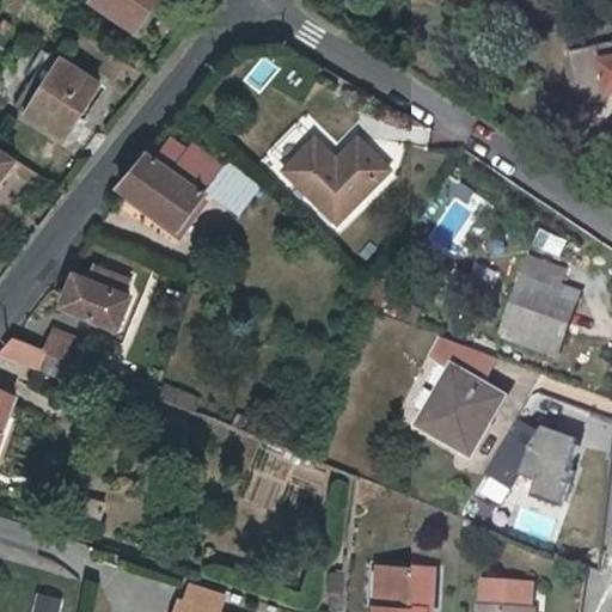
[(99,0),(138,26),(155,0),(99,0)]
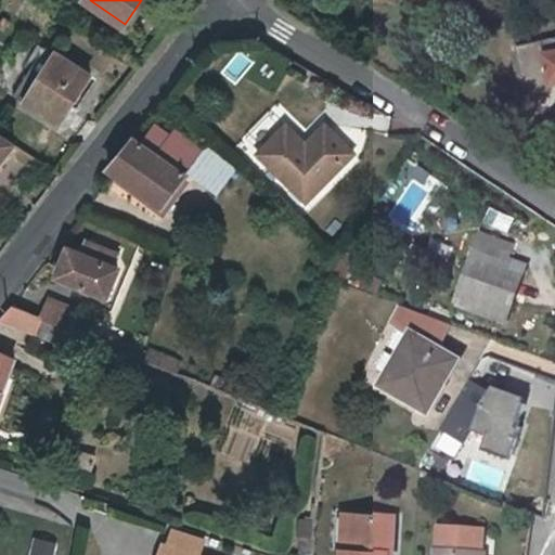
[(59,50),(25,99),(59,123),(92,74),(59,50)]
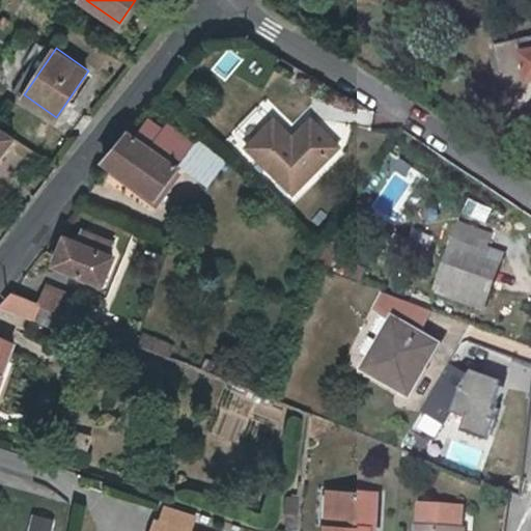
[(320,102),(317,115),(366,127),(369,112),(320,102)]
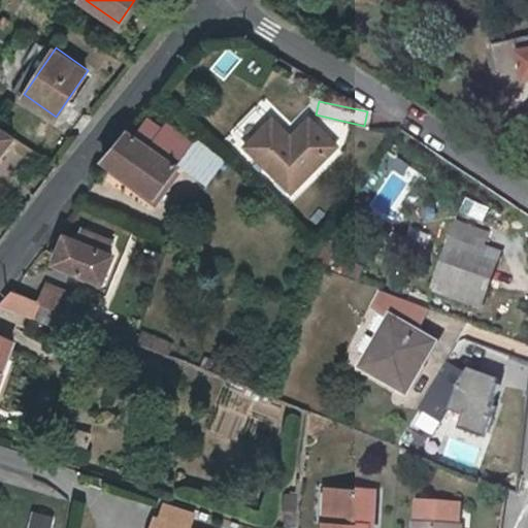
[(206,136),(180,116),(156,149),(130,129),(103,159),(160,199),(206,136)]
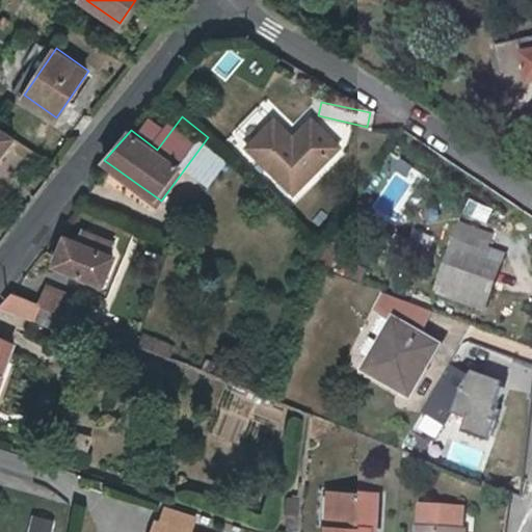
[(298,192),(344,148),(316,118),(297,136),(280,118),(251,145),(298,192)]
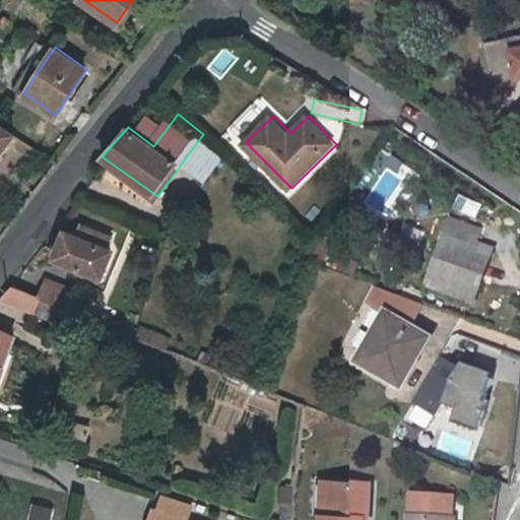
[(0,153),(15,134),(0,124),(0,153)]
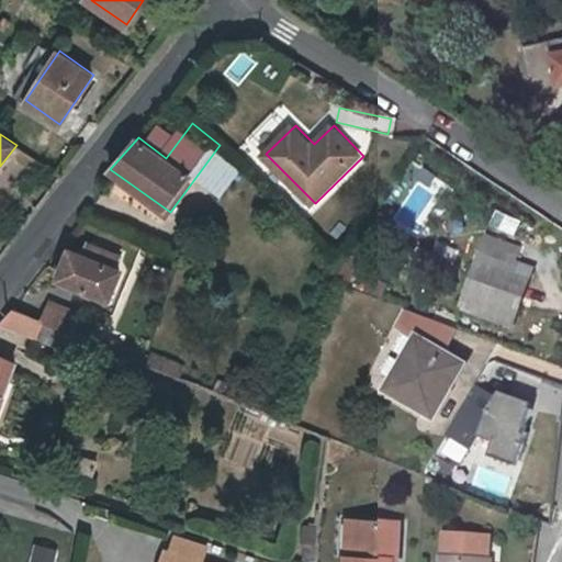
[(462,222),(446,216),(450,202),(422,192),(391,278),(437,294),(462,222)]
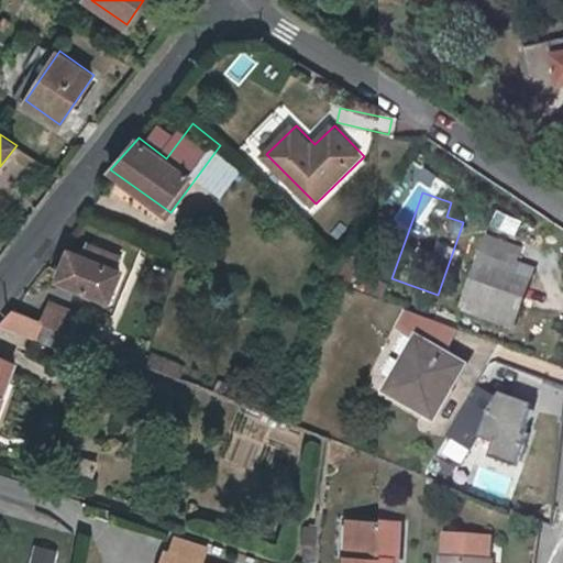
[(515,258),(519,244),(484,232),(456,309),(511,328),(534,266),(515,258)]
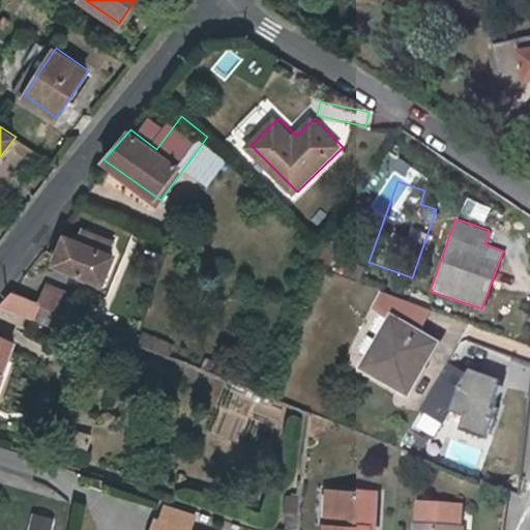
[(86,276),(97,249),(67,238),(56,265),(86,276)]
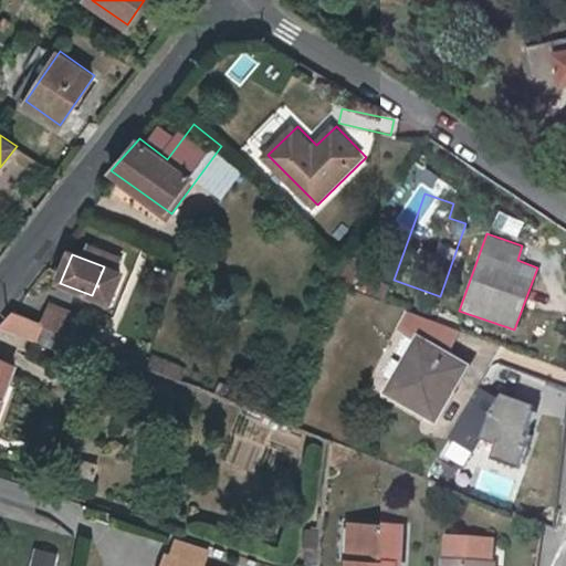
[(111,303),(123,274),(104,266),(92,295),(111,303)]
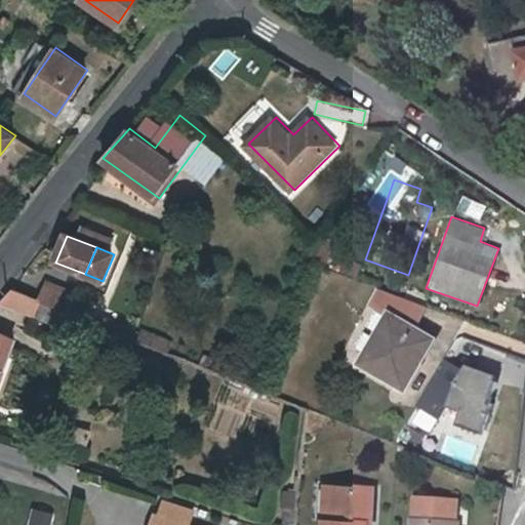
[(47,285),(39,301),(47,306),(67,314),(75,295),(47,285)]
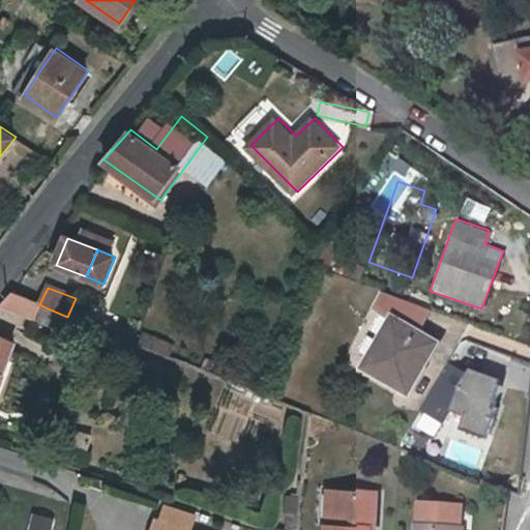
[(39,304),(12,293),(3,289),(0,293),(0,321),(19,335),(36,313),(42,317),(48,308),(39,304)]
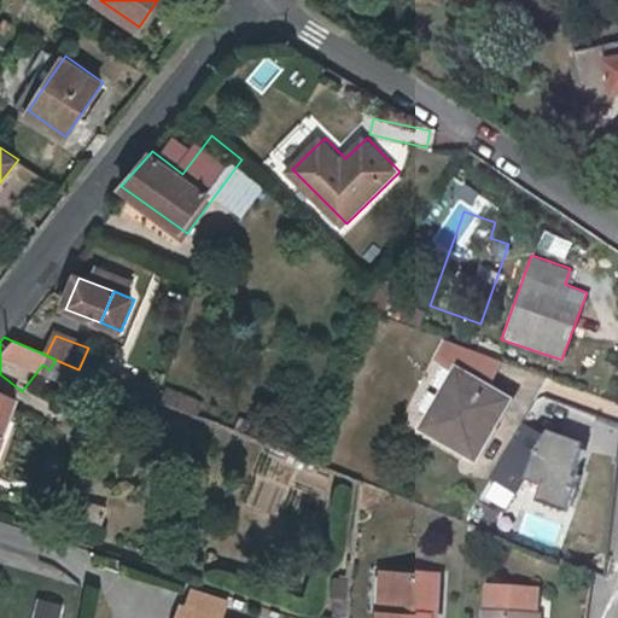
[(511,395),(459,366),(425,427),(476,456),(511,395)]
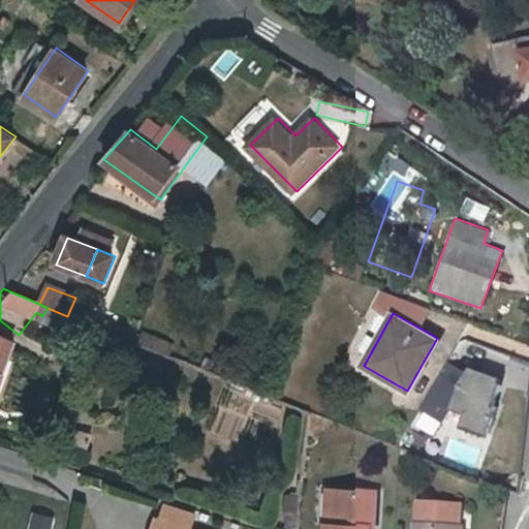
[(0,336),(0,393),(20,344),(0,336)]
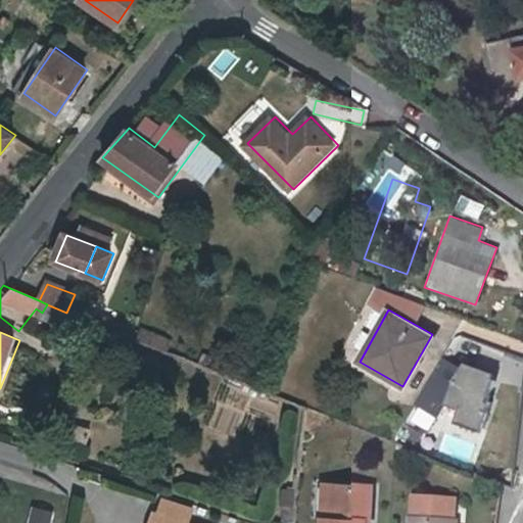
[(494,373),(456,364),(430,358),(415,422),(422,423),(424,416),(452,422),(450,423),(481,430),(494,373)]
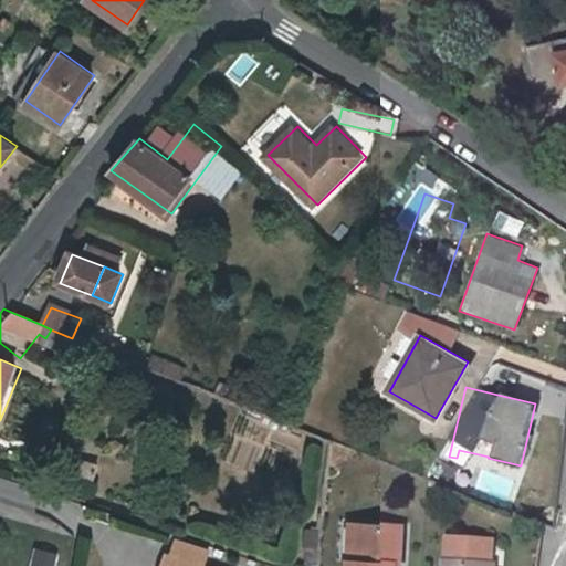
[(509,498),(512,480),(484,473),(481,491),(509,498)]
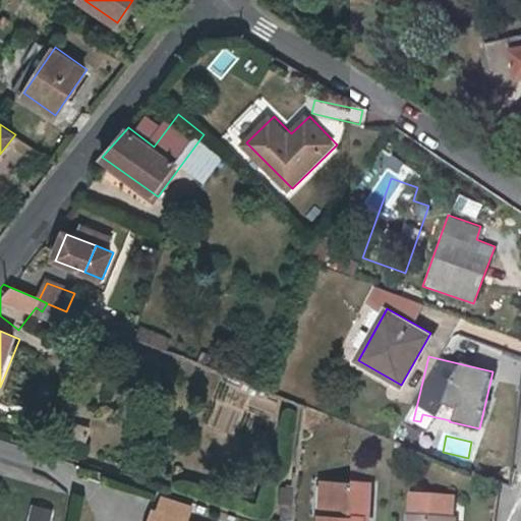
[(326,518),(325,520),(367,520),(368,519),(374,519),(375,484),(335,482),(333,518),(326,518)]
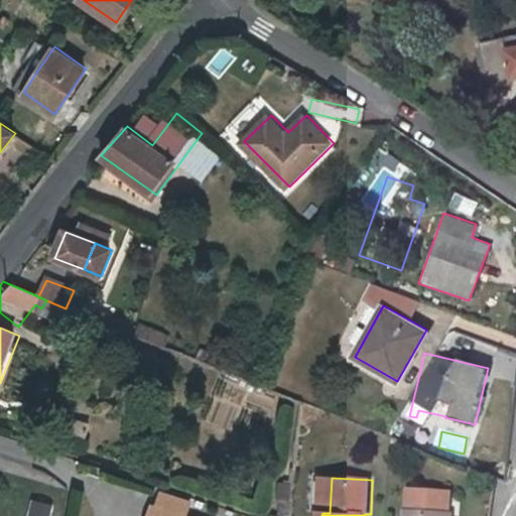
[(332,478),(324,478),(323,513),(330,513),(332,478)]
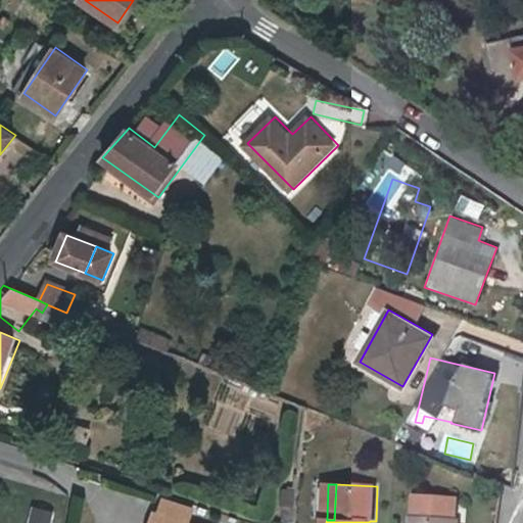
[(26,522),(50,522),(54,510),(31,505),(26,522)]
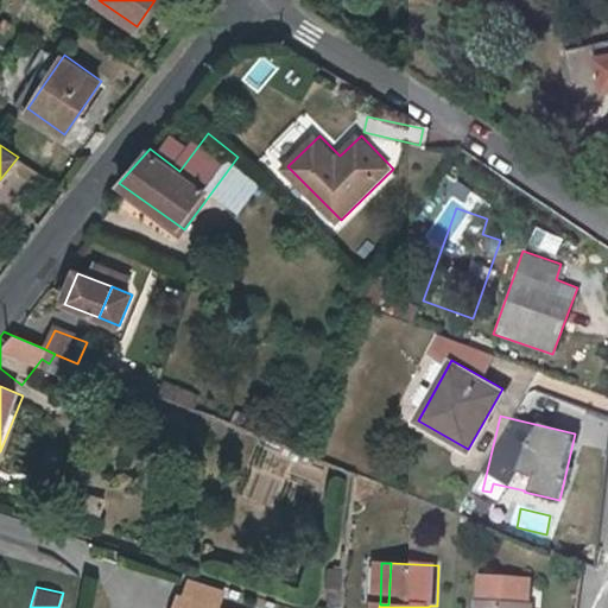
[(234,607),(196,596),(191,607),(234,607)]
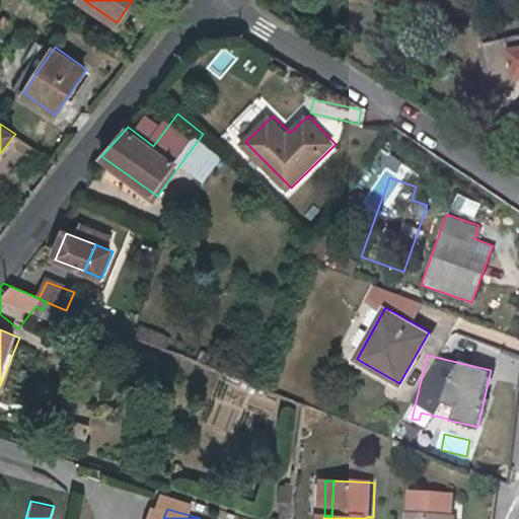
[(448,518),(449,511),(414,510),(413,518),(448,518)]
